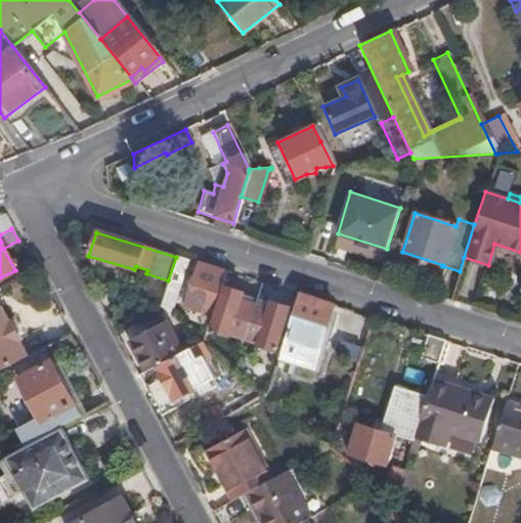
[(169,315),(187,260),(176,257),(168,280),(159,307),(169,315)]
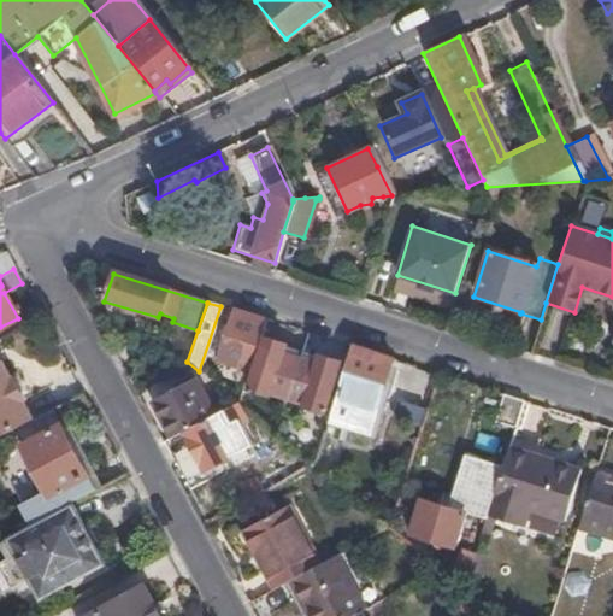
[(246,371),(263,321),(233,311),(216,362),(246,371)]
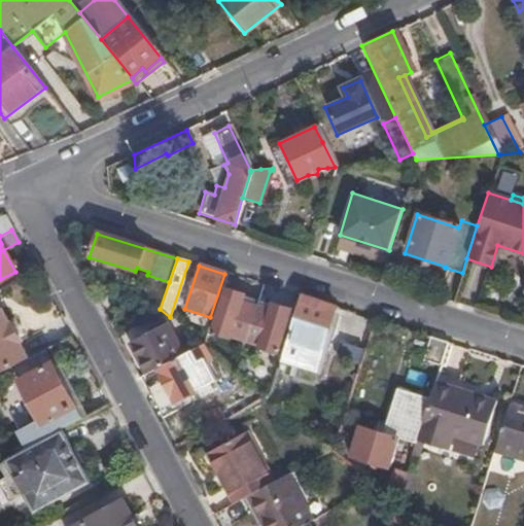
[(242,341),(253,308),(239,304),(241,295),(224,290),(210,332),(228,339),(229,337),(242,341)]
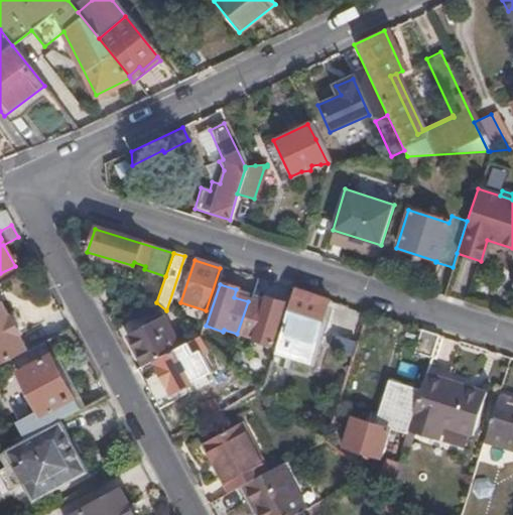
[(305,364),(325,301),(291,290),(271,353),(305,364)]
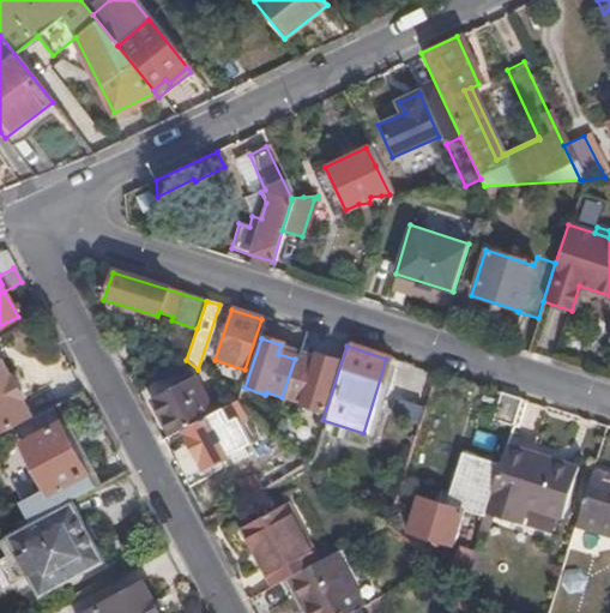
[(313,365),(295,359),(282,397),(300,403),(299,406),(319,412),(334,361),(315,355),(313,365)]
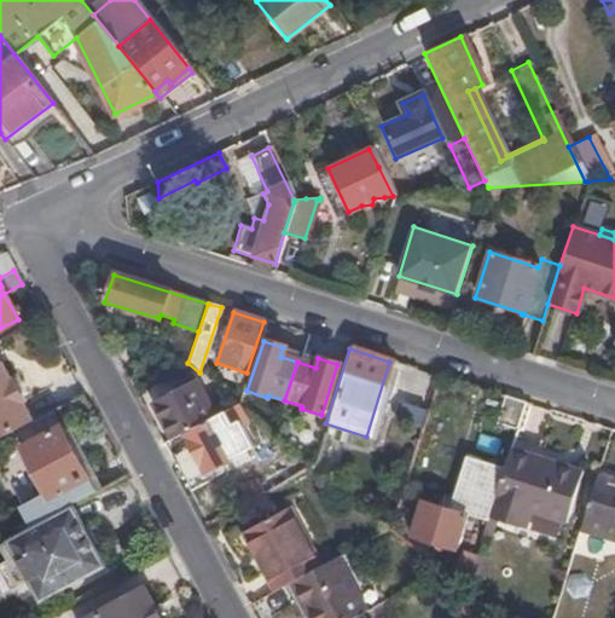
[(0,439),(6,437),(30,423),(21,405),(23,403),(11,381),(9,382),(0,367),(0,439)]
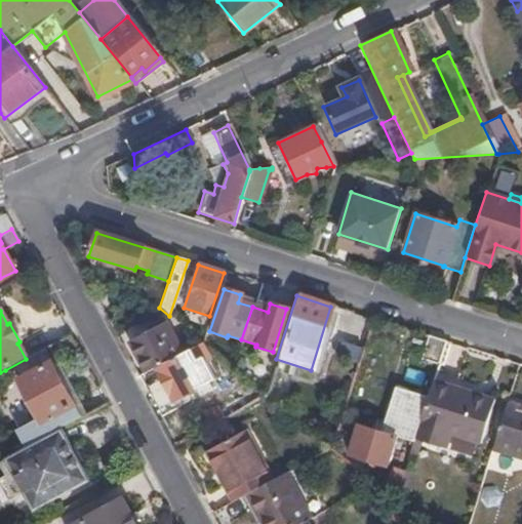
[(128,344),(144,372),(153,367),(176,355),(158,321),(144,328),(147,333),(138,337),(128,344)]
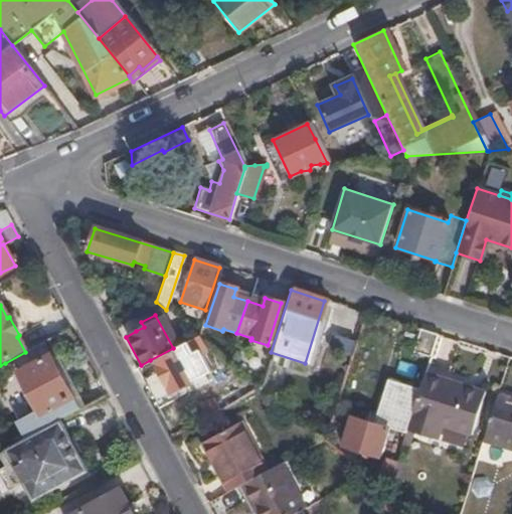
[(133,327),(136,331),(144,327),(141,322),(133,327)]
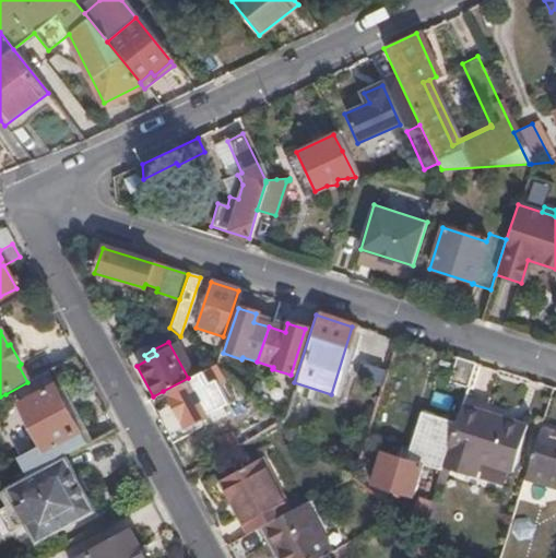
[(465,388),(472,365),(454,359),(447,382),(465,388)]
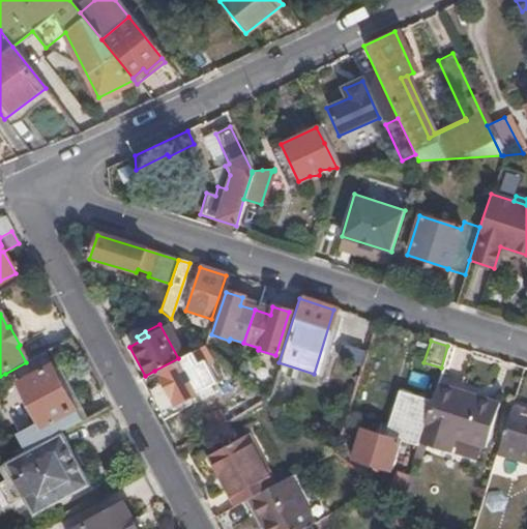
[(209,360),(201,346),(178,358),(154,371),(173,406),(193,395),(183,378),(197,371),(196,368),(209,360)]
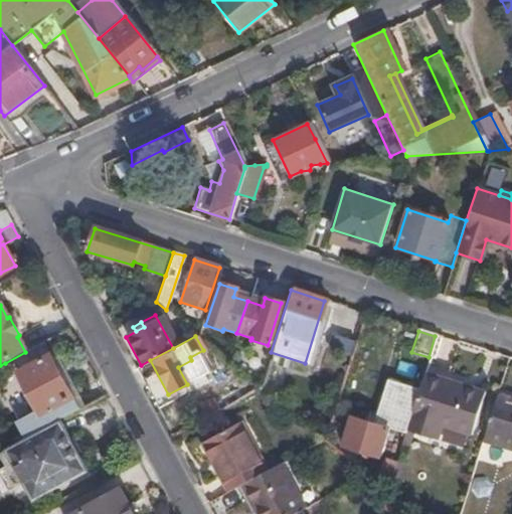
[(350,355),(353,342),(334,336),(330,348),(350,355)]
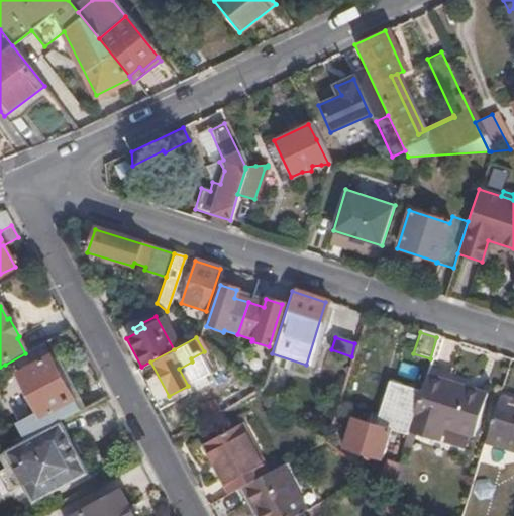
[(79,409),(42,343),(25,353),(5,365),(12,376),(16,374),(38,413),(18,424),(25,438),(60,420),(79,409)]
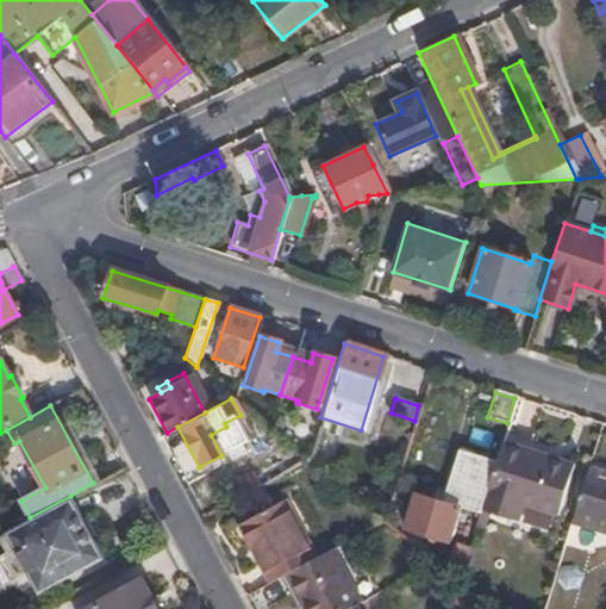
[(526,442),(504,434),(500,442),(525,451),(526,442)]
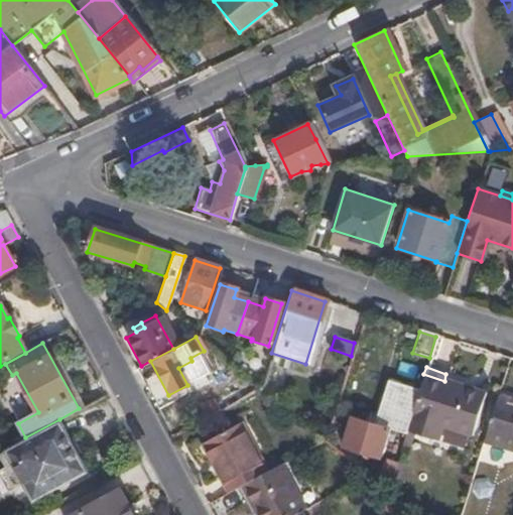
[(444,381),(423,374),(405,431),(435,440),(440,426),(471,436),(484,393),(444,381)]
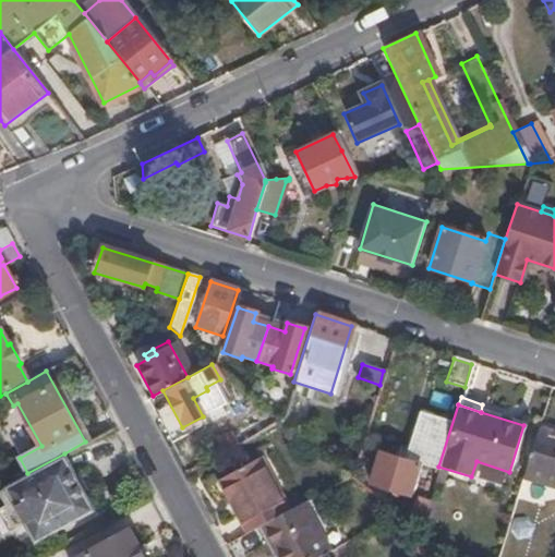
[(219,453),(264,430),(256,418),(213,440),(219,453)]
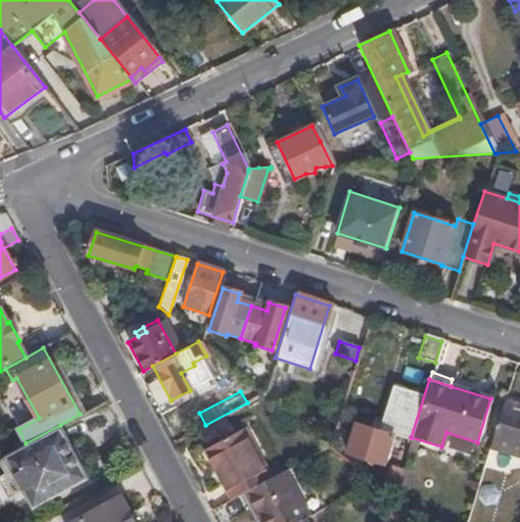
[(488,447),(519,457),(519,409),(503,404),(488,447)]
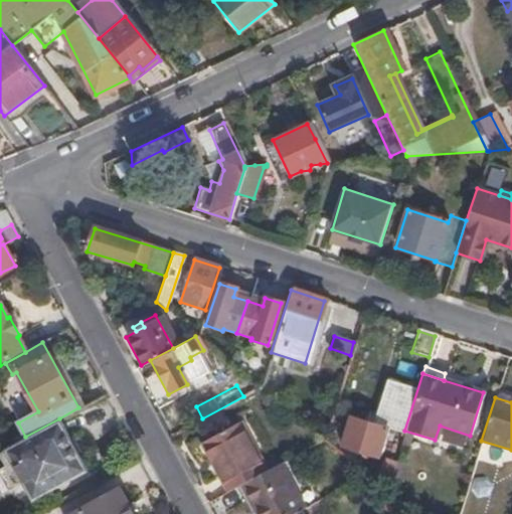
[(387,427),(349,416),(340,445),(361,451),(360,456),(366,458),(368,454),(378,456),(387,427)]
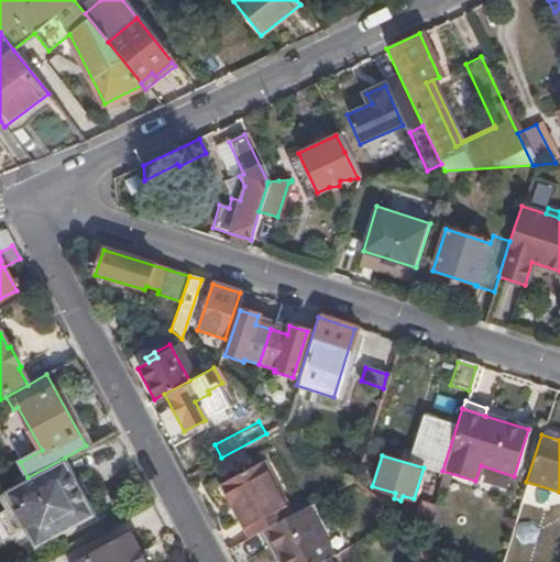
[(95,513),(65,458),(28,477),(0,493),(0,497),(6,507),(0,509),(0,518),(9,535),(24,526),(34,544),(95,513)]
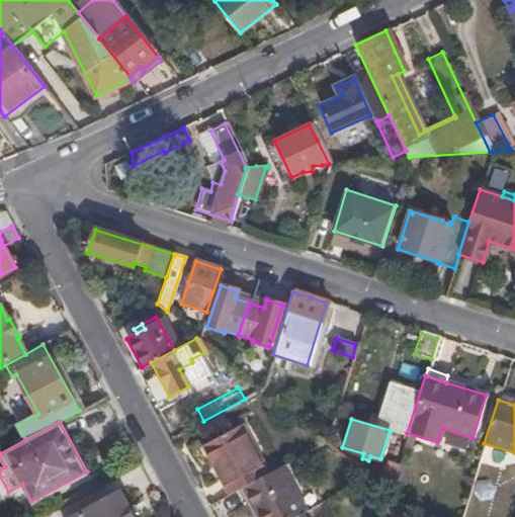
[(202,446),(229,495),(242,488),(267,474),(241,425),(202,446)]
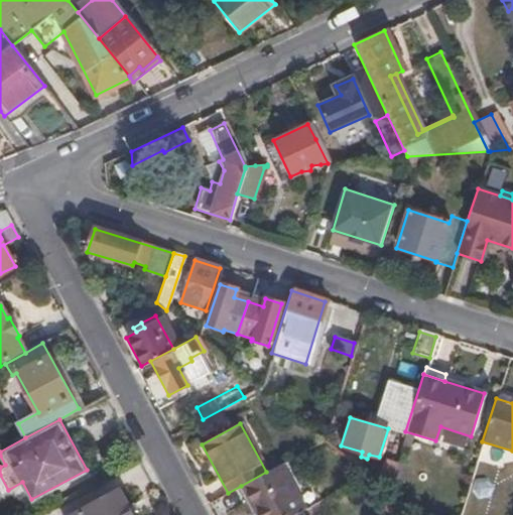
[(392,477),(396,461),(385,458),(380,473),(392,477)]
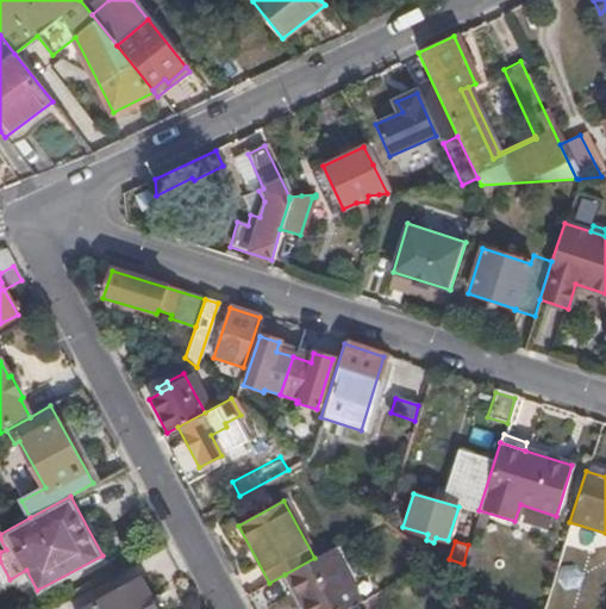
[(285,575),(303,608),(348,608),(354,606),(360,602),(331,550),(314,558),(285,575)]
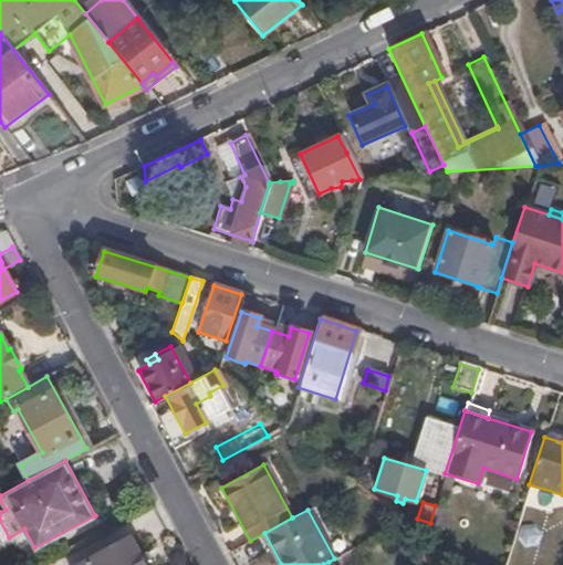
[(144,564),(129,536),(79,564),(144,564)]
